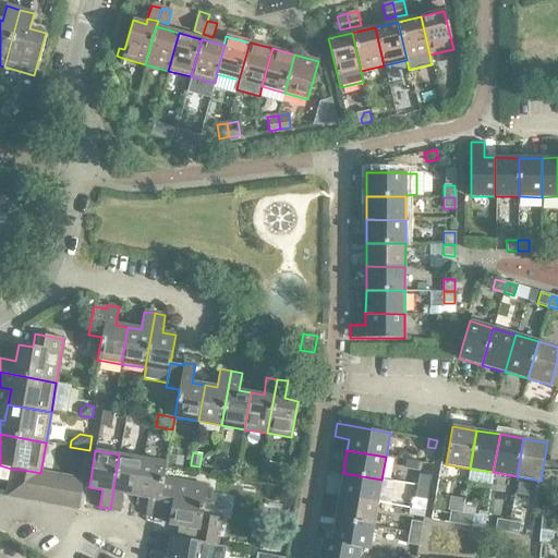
[(183,456),(169,453),(168,463),(182,466),(183,456)]
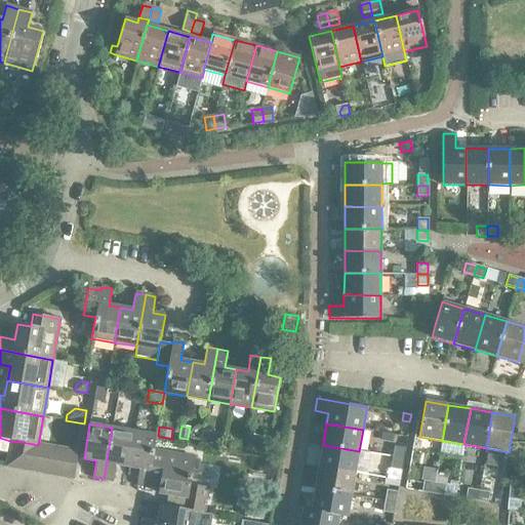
[(116,463),(128,466),(134,432),(112,428),(104,479),(114,481),(116,463)]
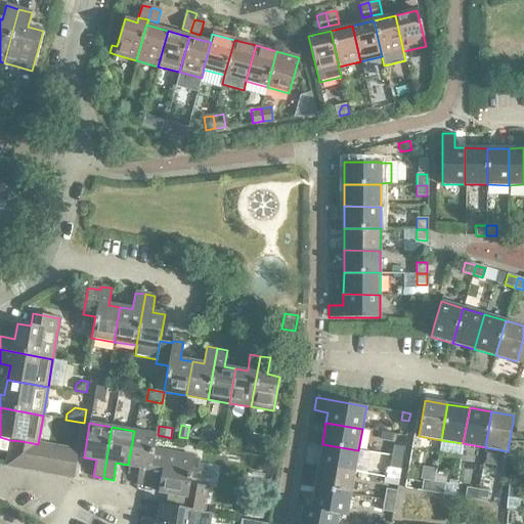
[(200,439),(213,442),(214,441),(215,431),(202,429),(200,439)]
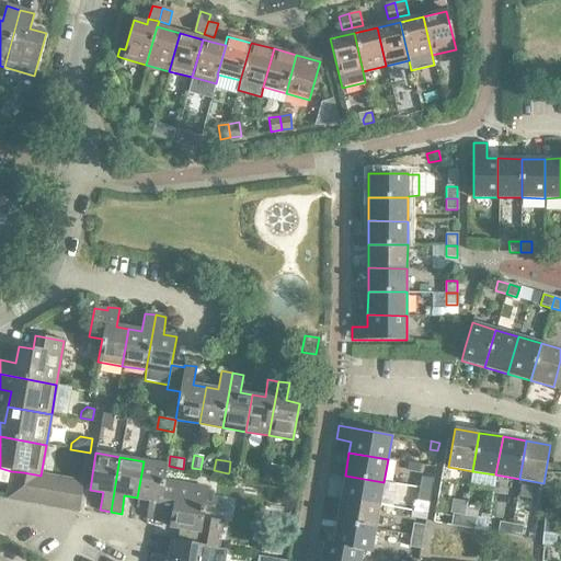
[(158,516),(164,481),(167,466),(144,461),(137,497),(149,500),(146,517),(158,519),(158,516)]
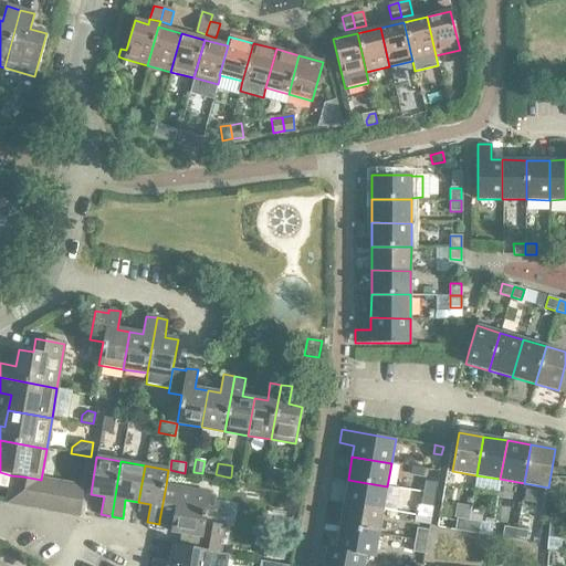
[(275,485),(278,470),(266,468),(263,483),(275,485)]
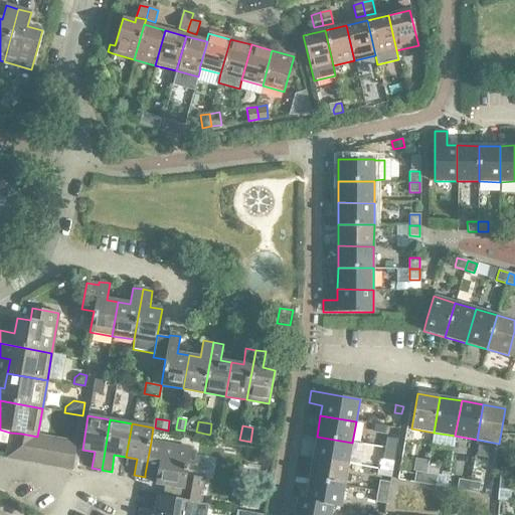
[(17,460),(21,434),(10,433),(6,458),(17,460)]
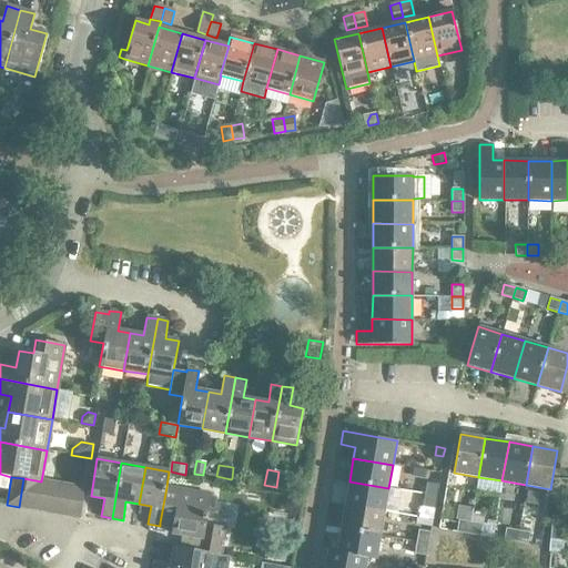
[(31,509),(36,480),(23,478),(19,507),(31,509)]
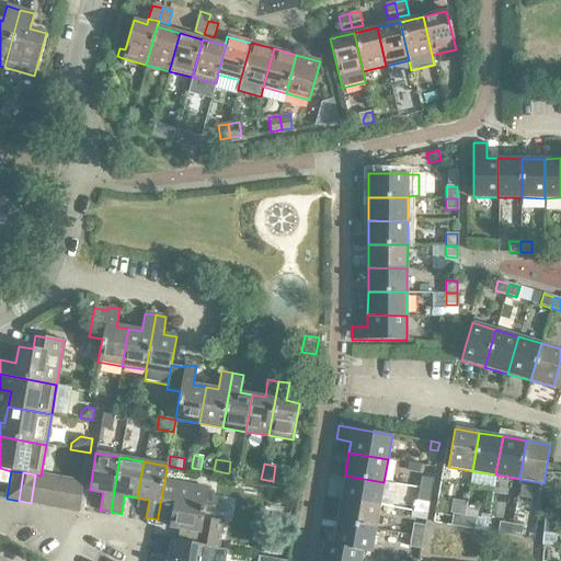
[(47,477),(41,476),(35,474),(31,503),(42,505),(47,477)]
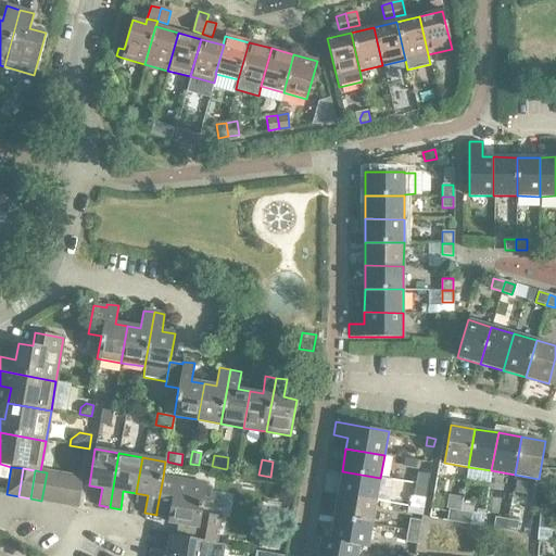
[(380,478),(342,471),(338,494),(376,501),(380,478)]
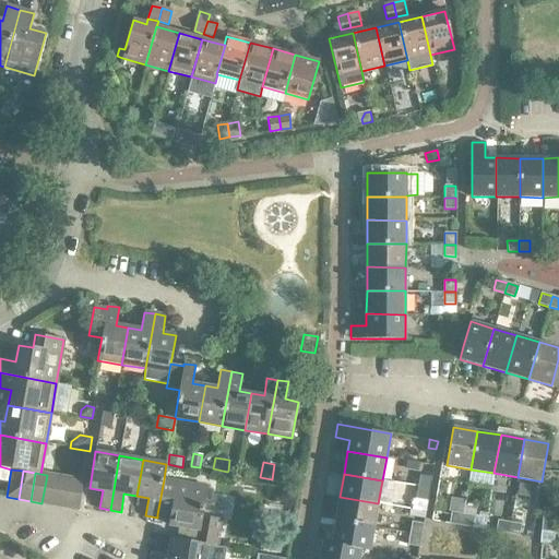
[(54,506),(59,477),(47,475),(42,503),(54,506)]
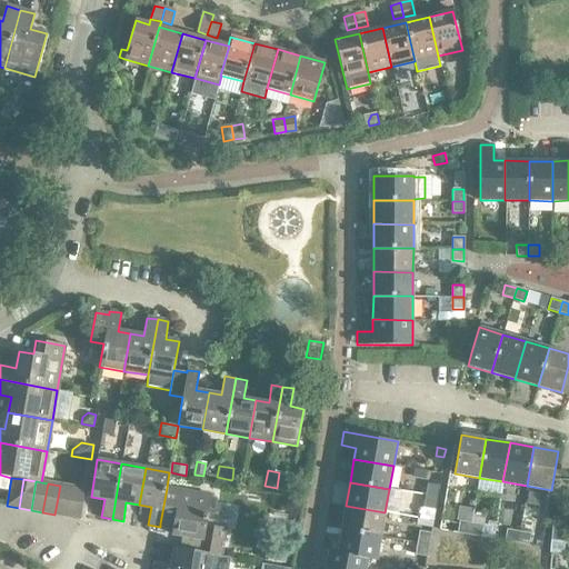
[(439,486),(428,485),(426,496),(437,498),(439,486)]
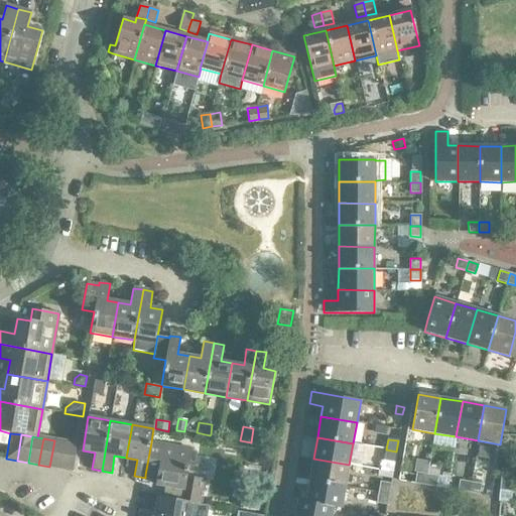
[(49,467),(60,469),(66,442),(54,440),(49,467)]
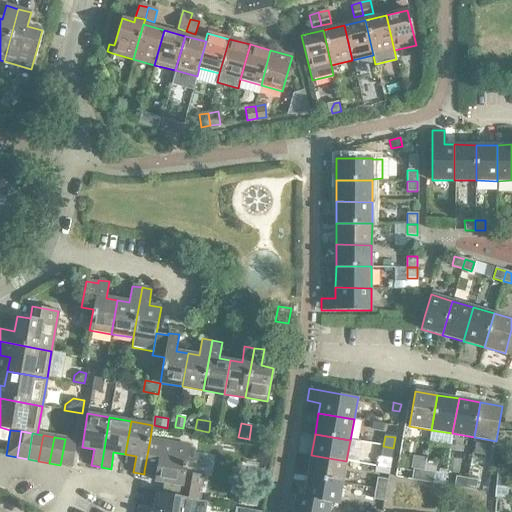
[(72,467),(76,441),(65,439),(60,465),(72,467)]
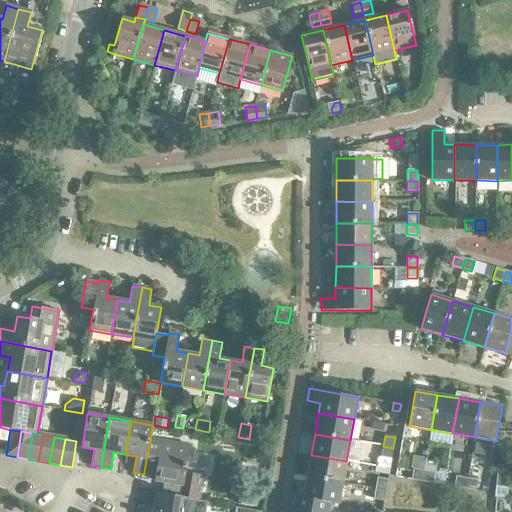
[(185,472),(190,446),(150,439),(144,471),(156,473),(154,481),(164,482),(162,493),(199,500),(203,475),(185,472)]
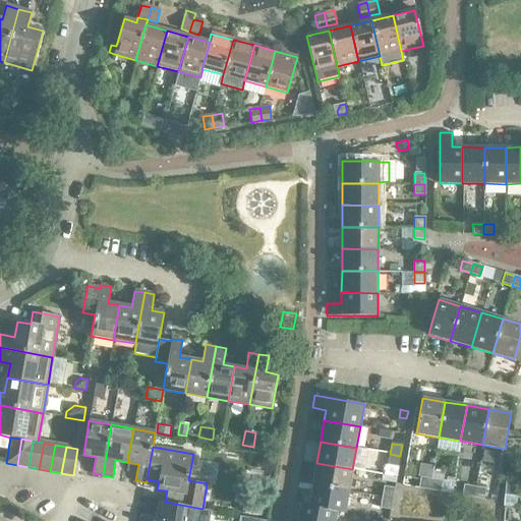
[(400,456),(390,454),(388,464),(398,466),(400,456)]
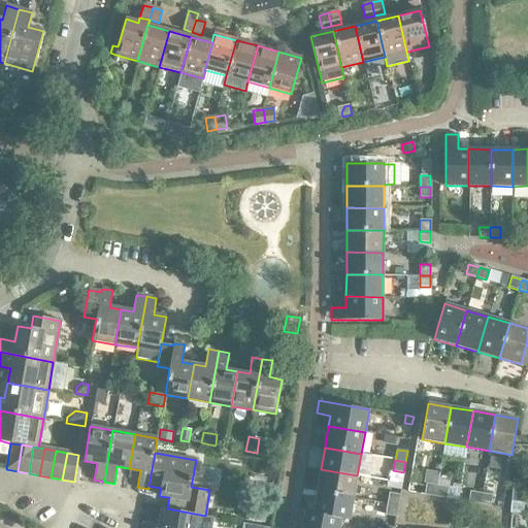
[(353,498),(357,475),(321,469),(317,491),(353,498)]
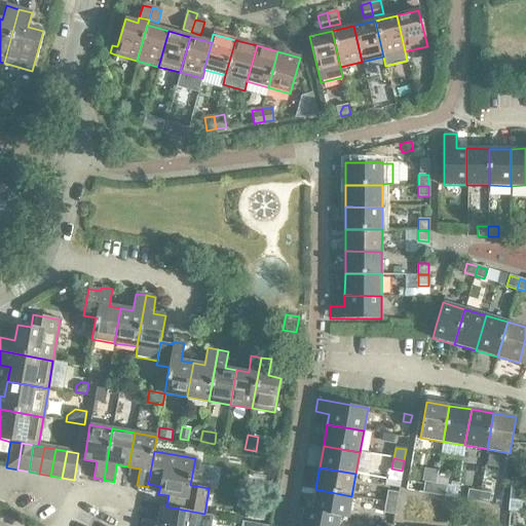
[(512,478),(511,488),(522,490),(523,479),(512,478)]
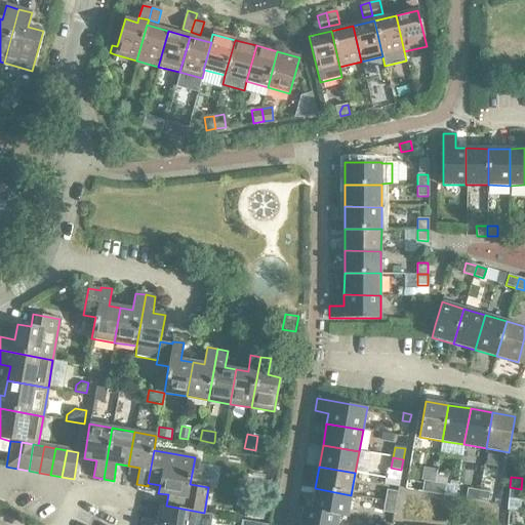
[(433,493),(434,483),(423,481),(422,491),(433,493)]
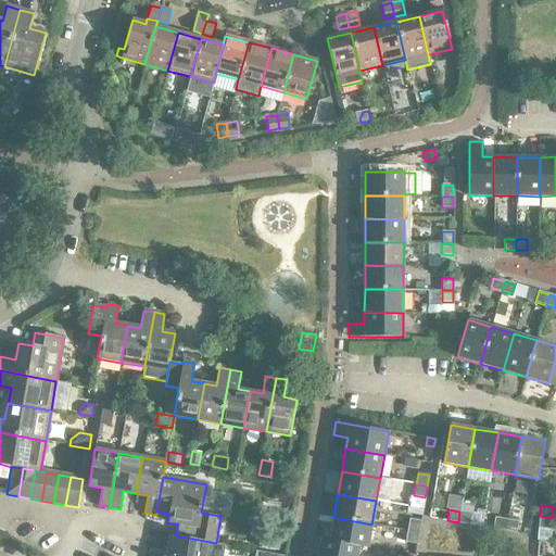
[(459,512),(458,522),(469,525),(471,514),(459,512)]
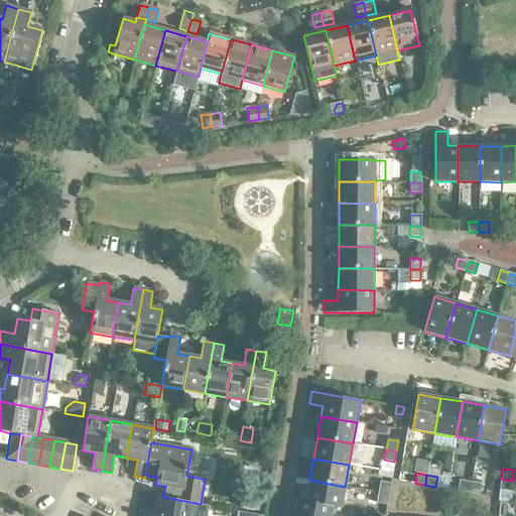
[(501,479),(500,490),(511,491),(512,481),(501,479)]
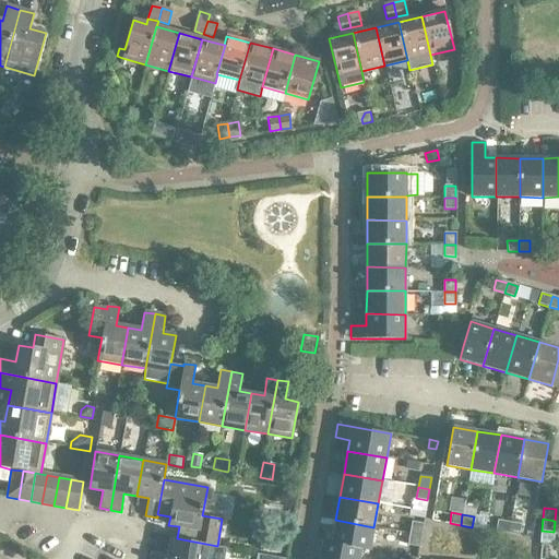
[(335,520),(332,543),(332,544),(360,548),(360,549),(370,550),(373,527),(335,520)]
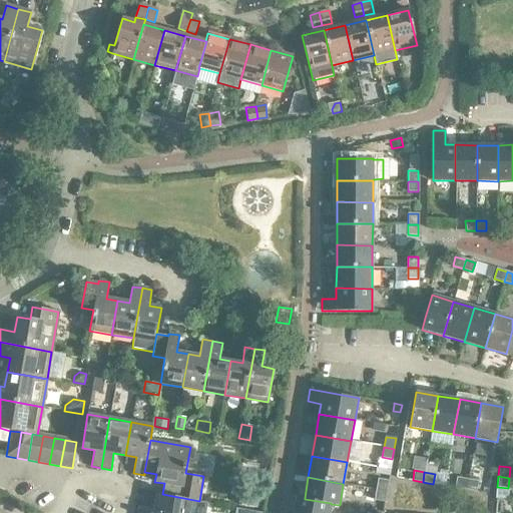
[(457,478),(455,487),(465,489),(467,480),(457,478)]
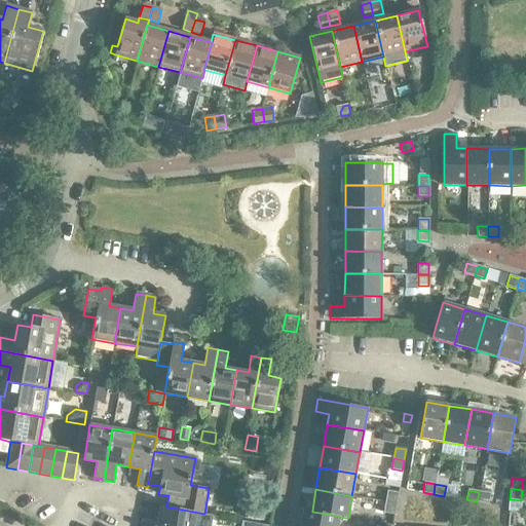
[(396,503),(398,493),(387,491),(385,501),(396,503)]
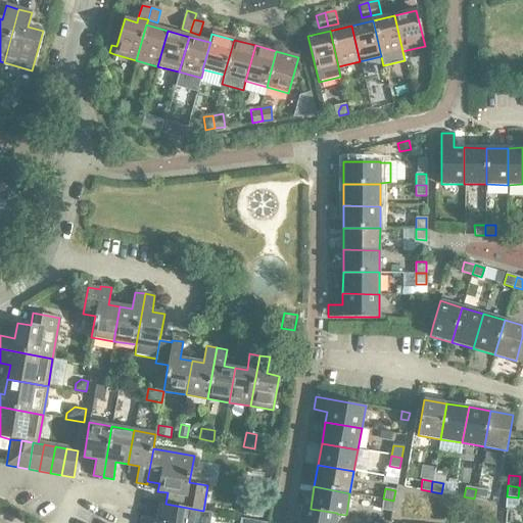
[(476,489),(474,498),(485,501),(487,491),(476,489)]
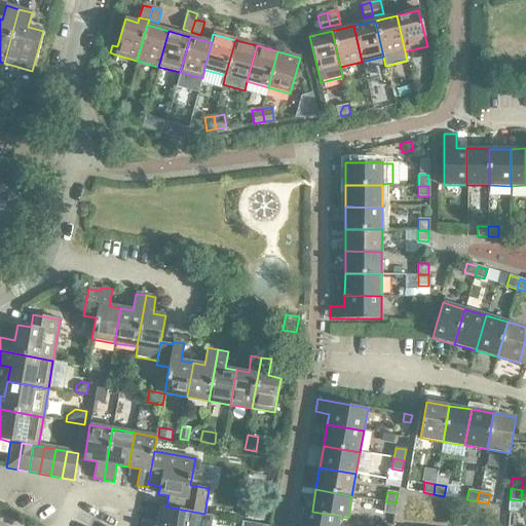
[(396,503),(385,501),(383,513),(393,515),(396,503)]
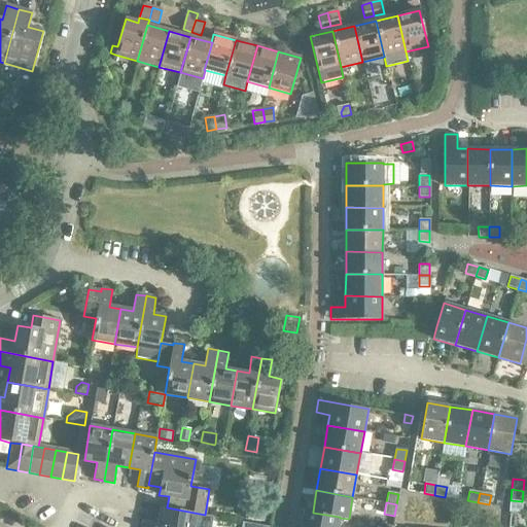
[(205,516),(205,515),(167,507),(162,506),(159,523),(144,520),(142,526),(200,526),(202,515),(205,516)]
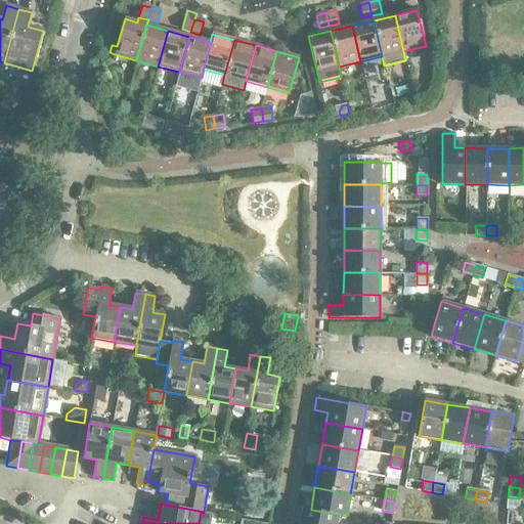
[(302,508),(299,523),(336,523),(338,515),(338,514),(311,510),(311,509),(302,508)]
